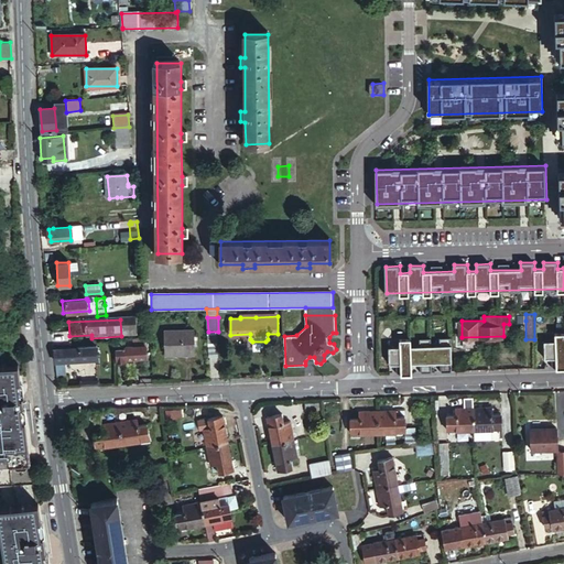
[(194,332),(163,333),(164,356),(195,355),(194,332)]
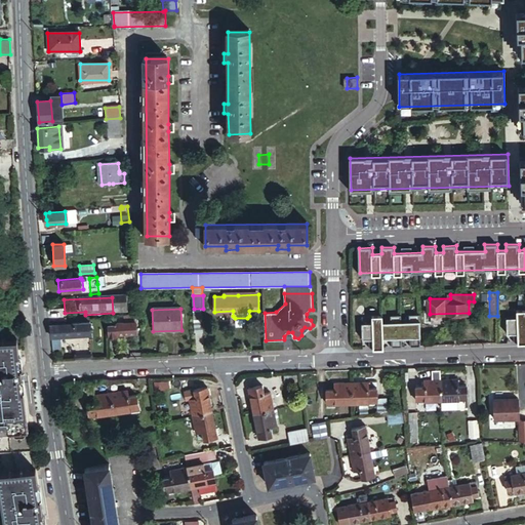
[(515,342),(524,341),(524,309),(518,310),(518,316),(508,317),(508,333),(515,333),(515,342)]
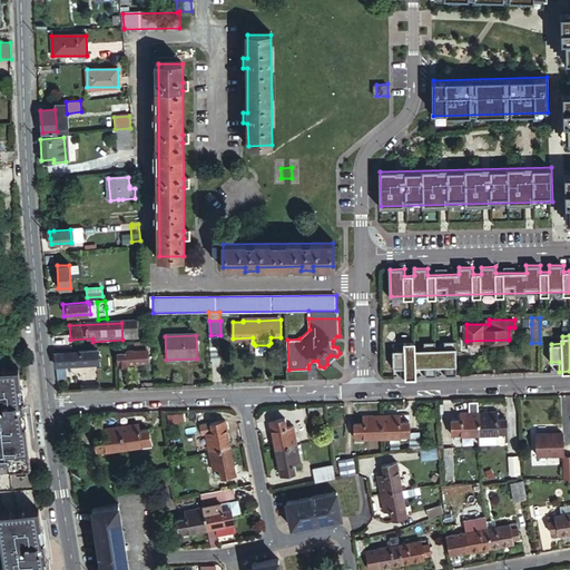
[(446,375),(458,375),(457,340),(445,341),(445,347),(436,347),(436,341),(425,341),(425,349),(416,349),(415,342),(404,342),(405,350),(393,350),(394,367),(402,367),(402,377),(418,376),(418,366),(426,366),(426,376),(438,375),(438,365),(446,365),(446,375)]
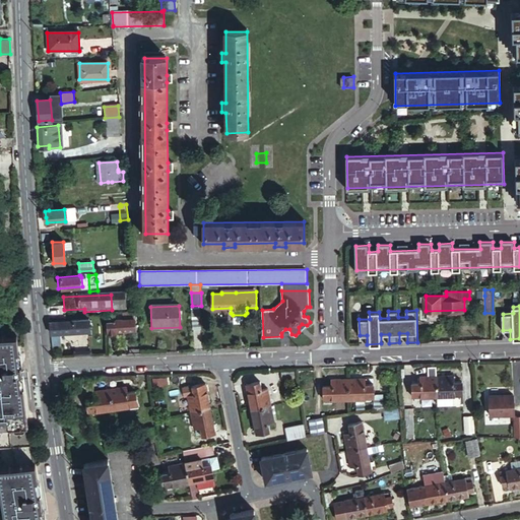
[(134,330),(133,314),(123,315),(123,320),(117,320),(117,322),(111,322),(112,331),(117,331),(117,332),(134,330)]
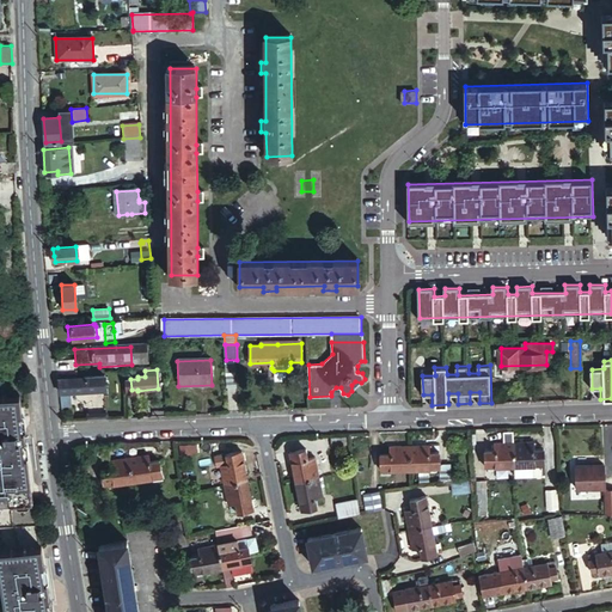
[(60,378),(61,405),(67,405),(66,393),(110,390),(109,375),(60,378)]
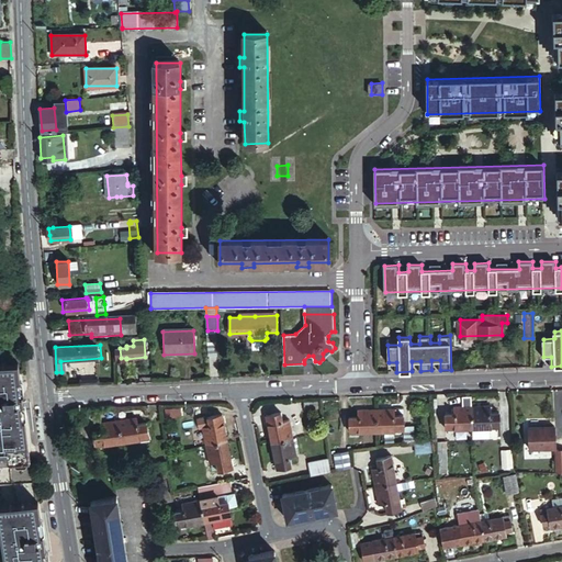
[(323,359),(332,351),(326,350),(323,353),(323,359)]
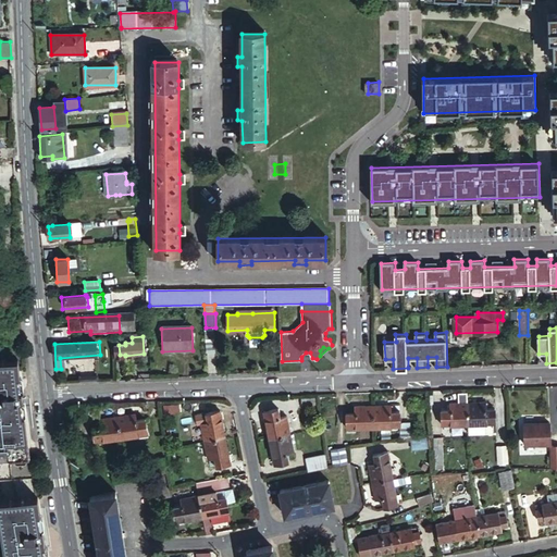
[(0,362),(0,473),(5,472),(3,460),(23,457),(25,469),(34,468),(33,455),(31,455),(19,361),(0,362)]
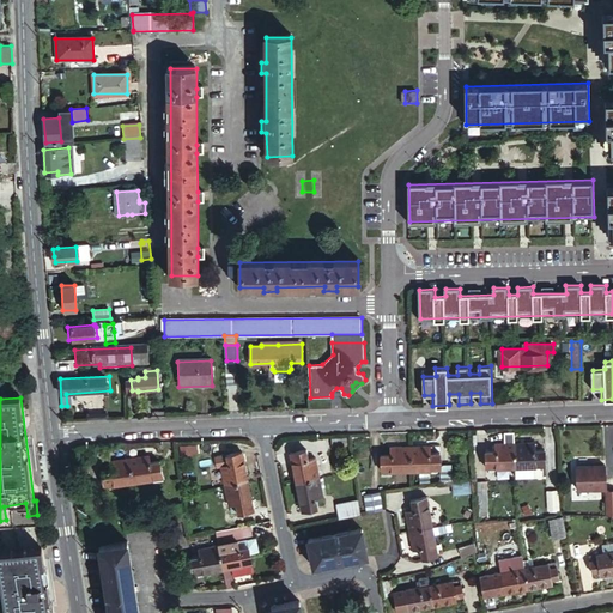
[(536,439),(516,441),(517,465),(546,465),(545,447),(536,447),(536,439)]
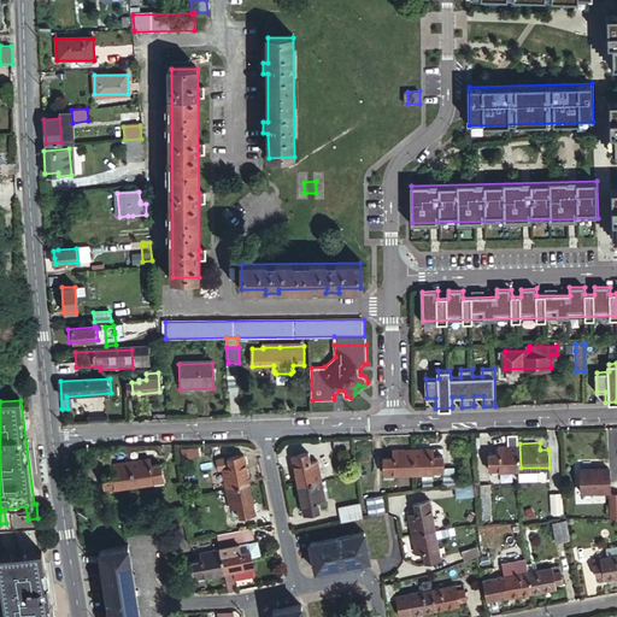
[(521,468),(519,444),(499,445),(499,451),(488,452),(488,469),(521,468)]
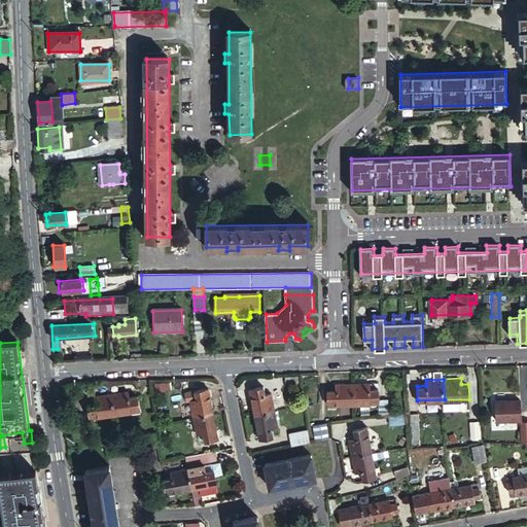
[(373,382),(353,383),(354,403),(380,402),(380,413),(389,413),(388,398),(380,398),(379,387),(373,387),(373,382)]
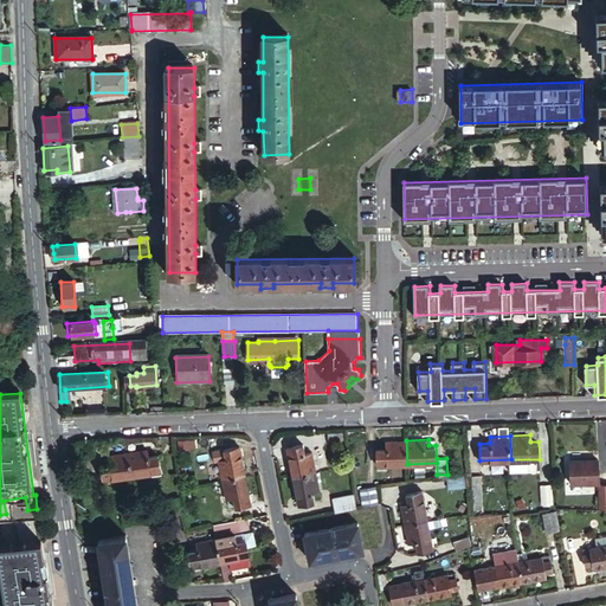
[(407,464),(406,440),(387,440),(388,447),(378,447),(379,464),(407,464)]
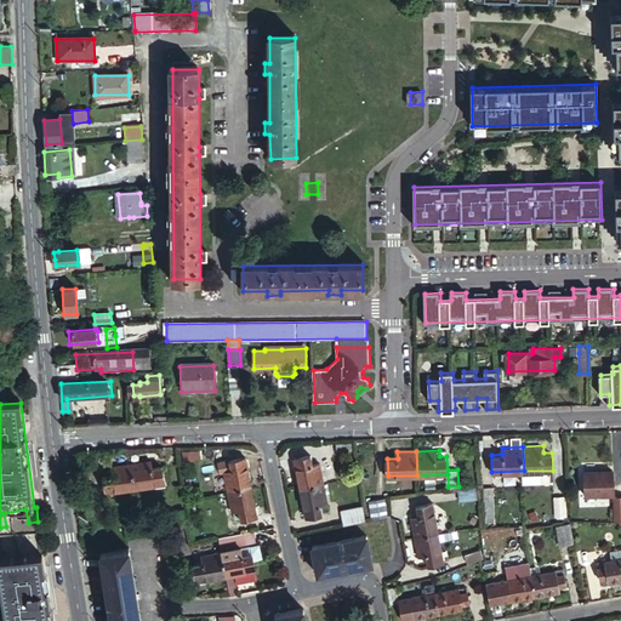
[(297,457),(303,486),(326,482),(322,461),(315,462),(313,454),(297,457)]
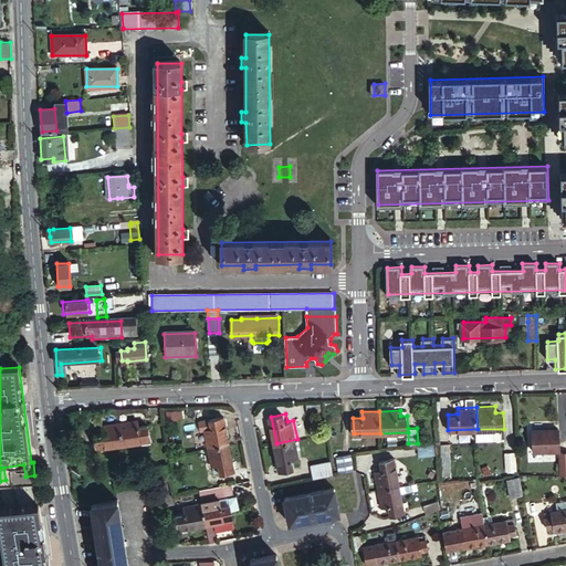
[(205,429),(209,447),(231,442),(224,415),(210,418),(212,428),(205,429)]
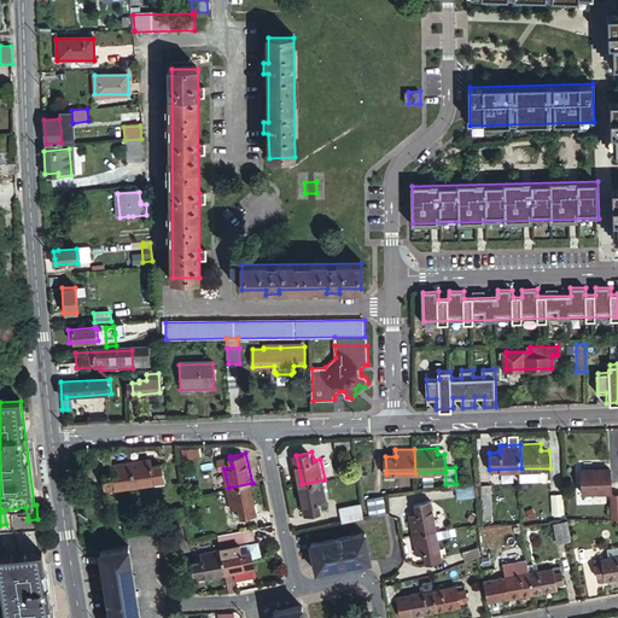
[(132,461),(134,487),(163,482),(161,464),(153,465),(152,458),(132,461)]
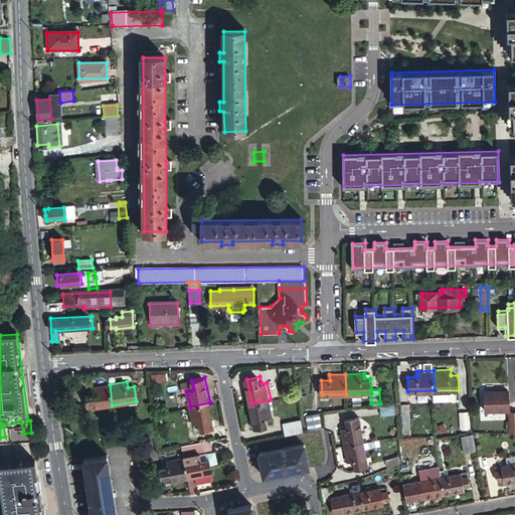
[(88,408),(112,405),(110,384),(94,386),(94,392),(86,394),(88,408)]
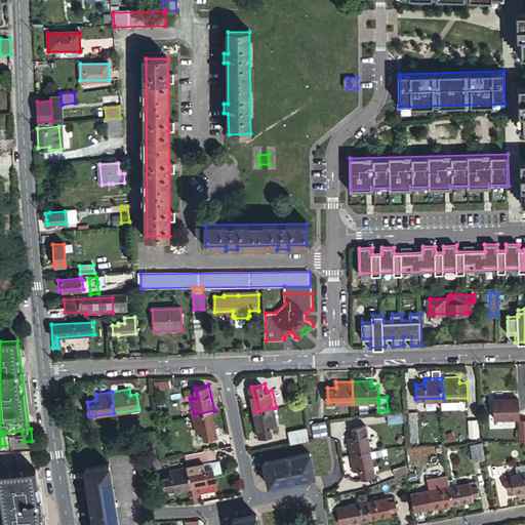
[(519,398),(495,399),(496,418),(519,417),(519,398)]
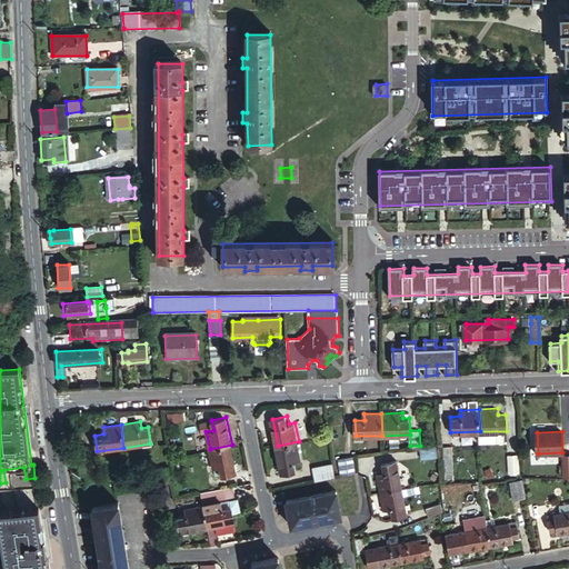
[(299,441),(278,446),(282,472),(298,469),(297,461),(302,459),(299,441)]
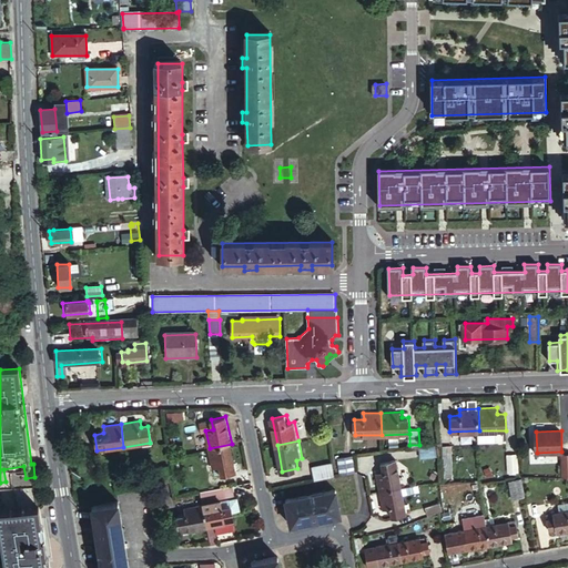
[(232,444),(210,448),(213,467),(215,467),(221,466),(222,474),(223,475),(237,473),(232,444)]
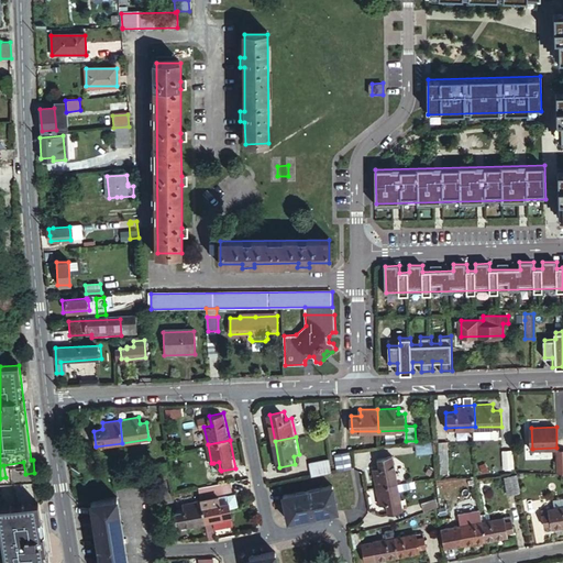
[(430,442),(418,444),(419,452),(431,450),(430,442)]
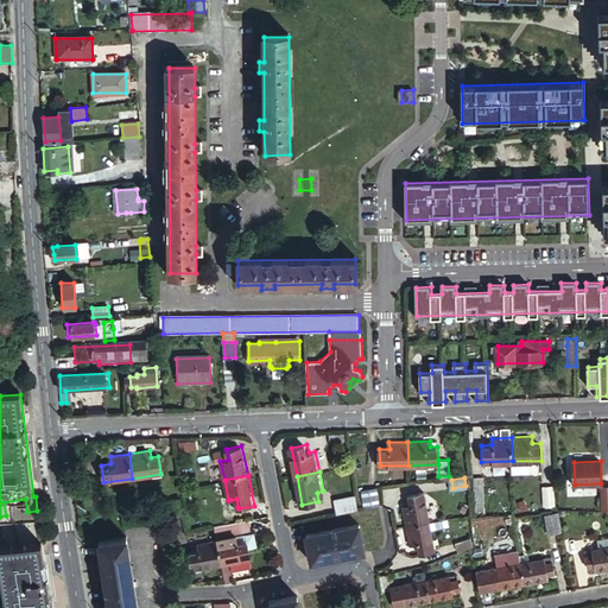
[(363,489),(367,507),(381,505),(379,487),(363,489)]
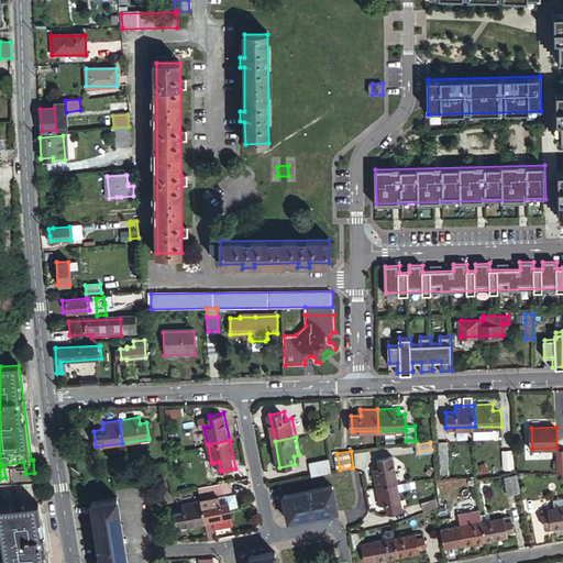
[(503,468),(514,468),(514,451),(503,451),(503,468)]
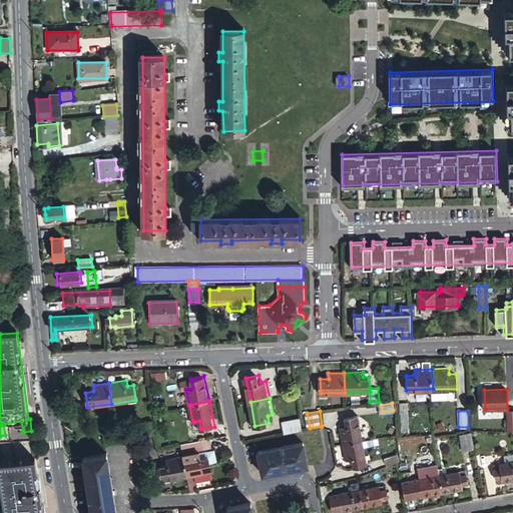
[(341,424),(344,444),(361,441),(358,421),(355,421),(354,416),(344,417),(345,423),(341,424)]
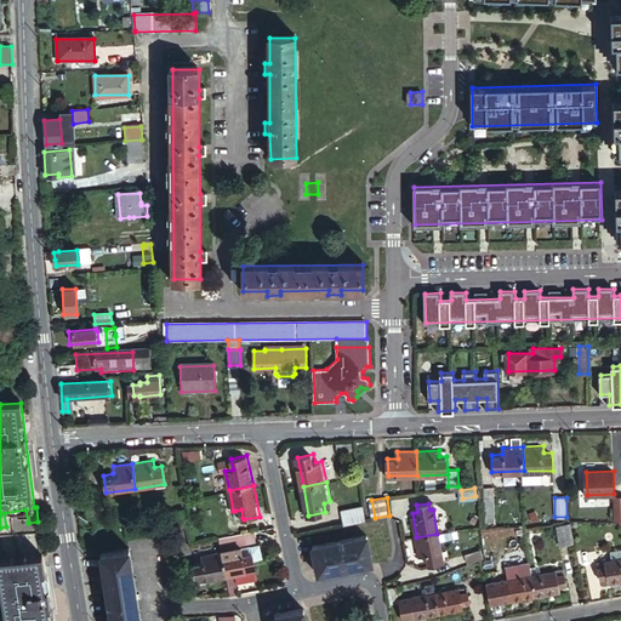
[(343,520),(365,517),(363,505),(341,510),(343,520)]
